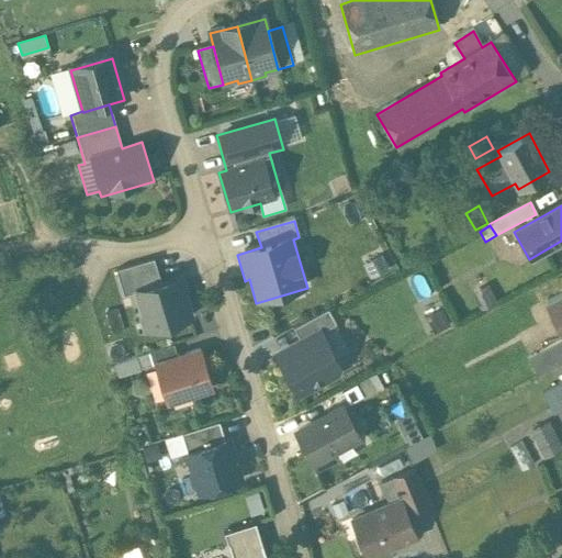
[(161,285),(154,260),(116,271),(124,298),(137,293),(136,292),(161,285)]
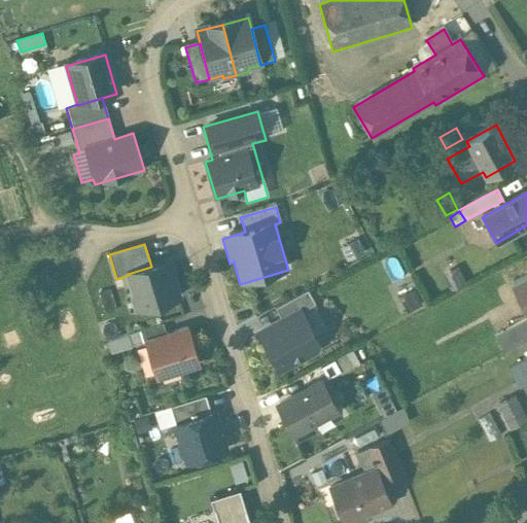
[(151,267),(128,274),(129,275),(139,310),(178,299),(167,262),(151,267)]
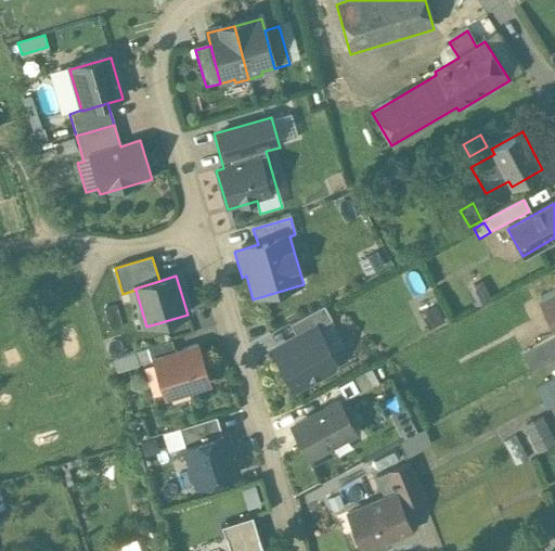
[(554,302),(544,307),(554,327),(554,302)]
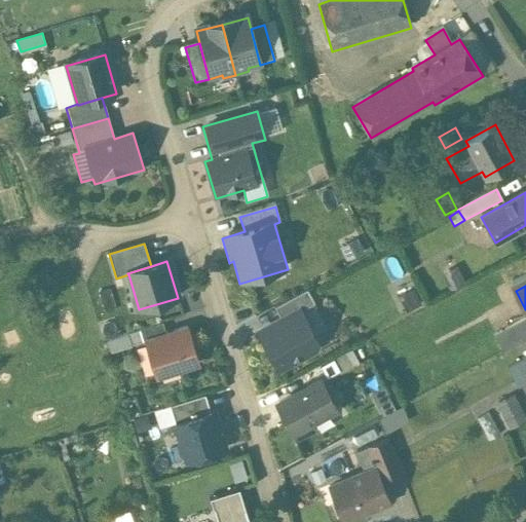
[(307,291),(274,308),(282,322),(300,311),(300,312),(314,305),(307,291)]
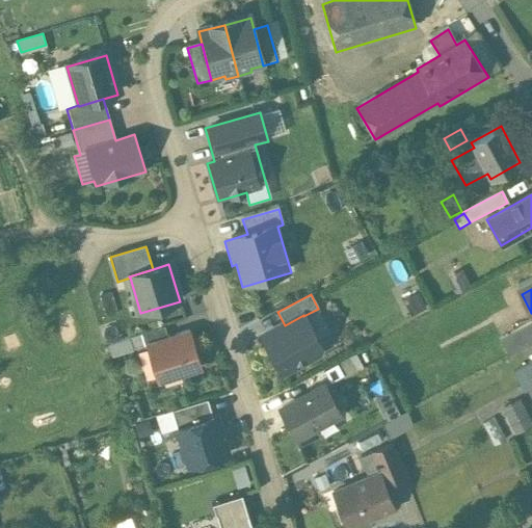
[(285,325),(263,337),(283,373),(318,354),(321,347),(303,316),(303,315),(285,325)]
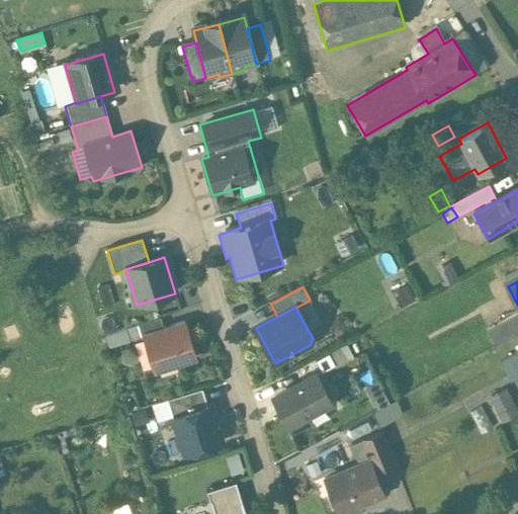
[(517,315),(488,332),(497,347),(517,336),(517,315)]
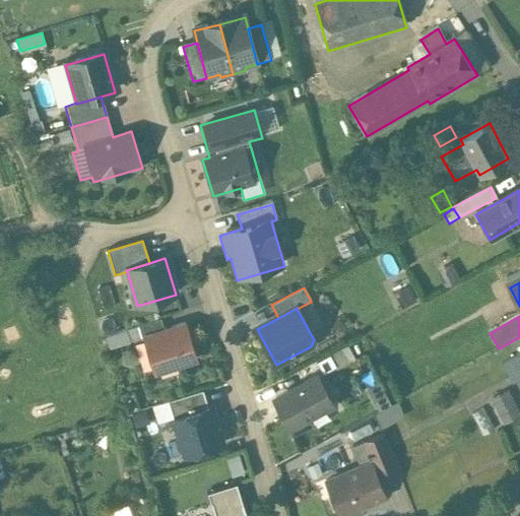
[(161,320),(126,331),(130,342),(144,338),(165,332),(161,320)]
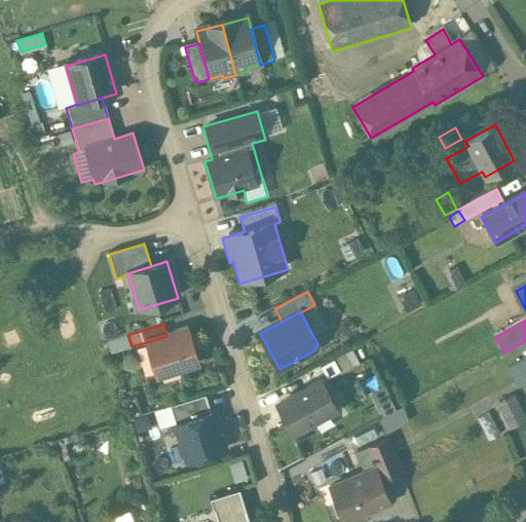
[(166,336),(146,342),(157,378),(198,365),(187,330),(166,336)]
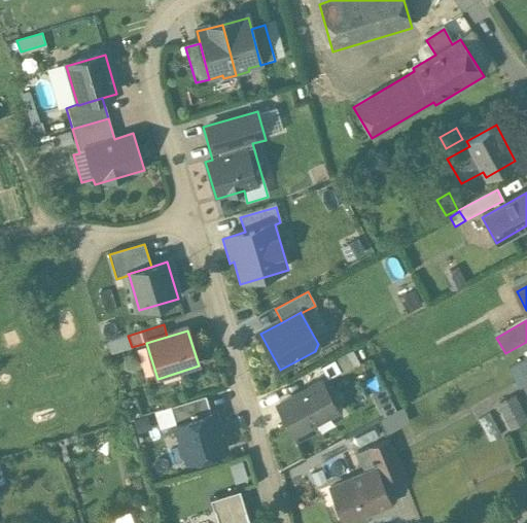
[(120,338),(108,342),(111,354),(124,350),(120,338)]
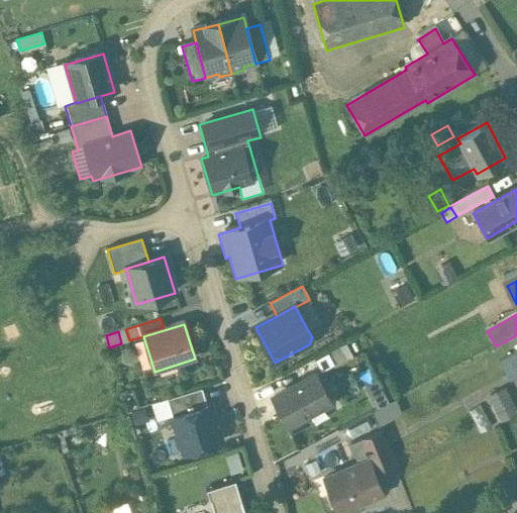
[(516,353),(500,364),(509,381),(516,377),(516,353)]
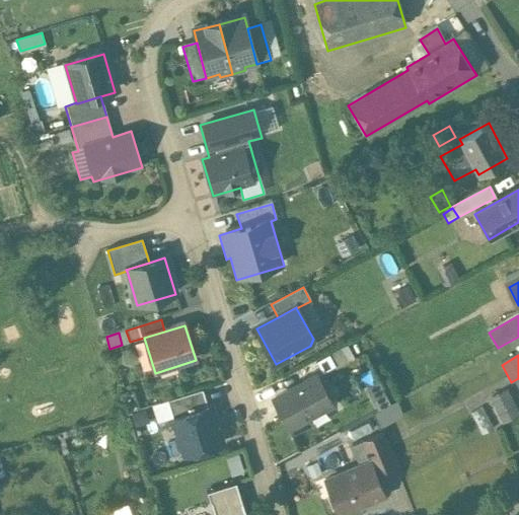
[(316,377),(275,399),(290,427),(294,435),(310,426),(306,418),(330,405),(316,377)]
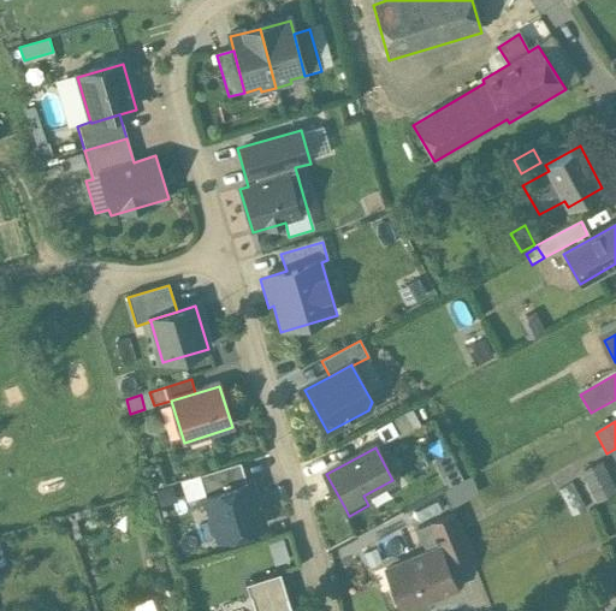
[(582,473),(594,503),(615,493),(615,490),(604,463),(582,473)]
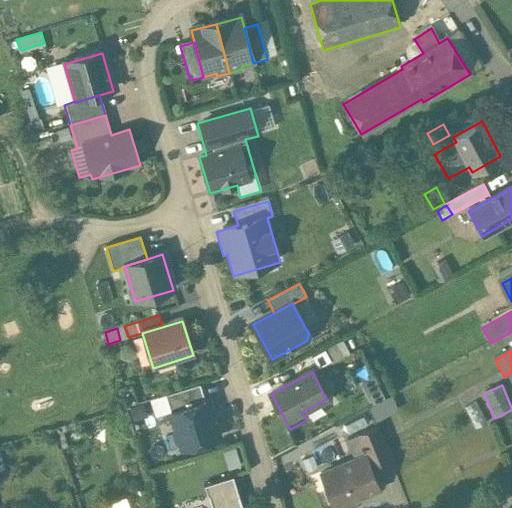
[(200,386),(165,397),(171,414),(205,403),(200,386)]
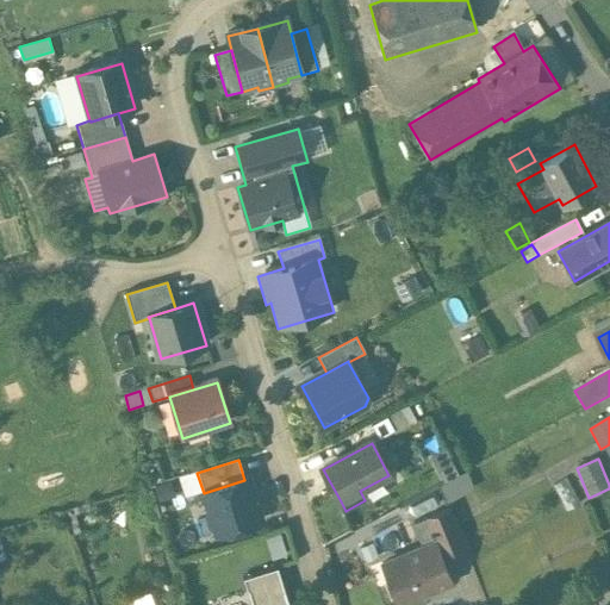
[(244,480),(204,493),(210,513),(207,519),(210,528),(215,530),(217,536),(262,522),(249,479),(244,480)]
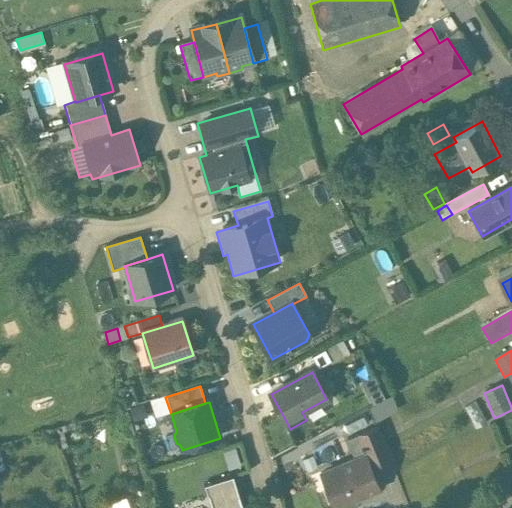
[(348,441),(355,459),(367,455),(371,466),(388,459),(376,430),(348,441)]
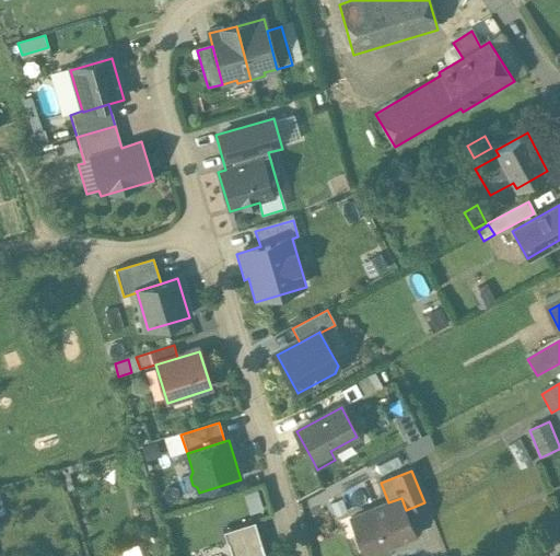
[(350,518),(364,555),(377,555),(418,539),(406,510),(401,498),(388,502),(350,518)]
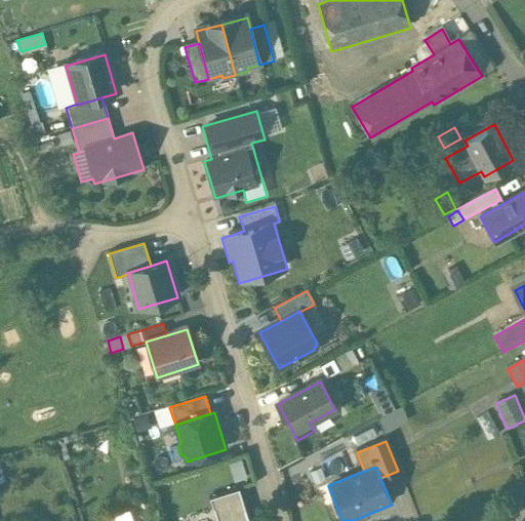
[(239,490),(209,499),(216,520),(219,520),(246,512),(239,490)]
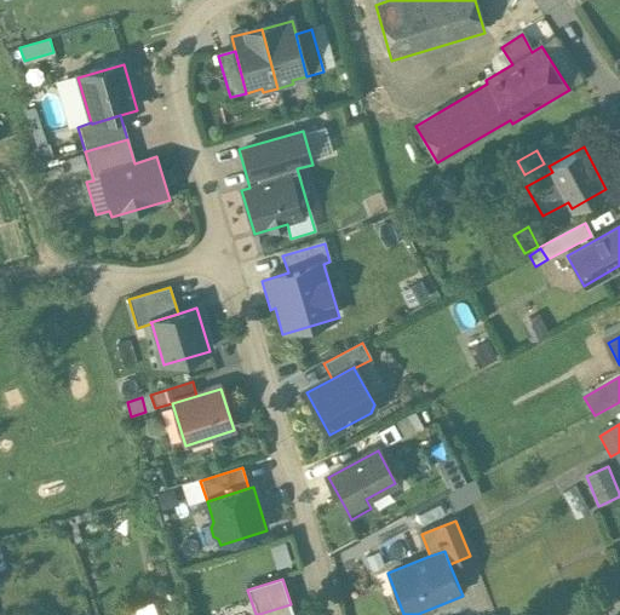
[(293,614),(291,604),(259,614),(293,614)]
